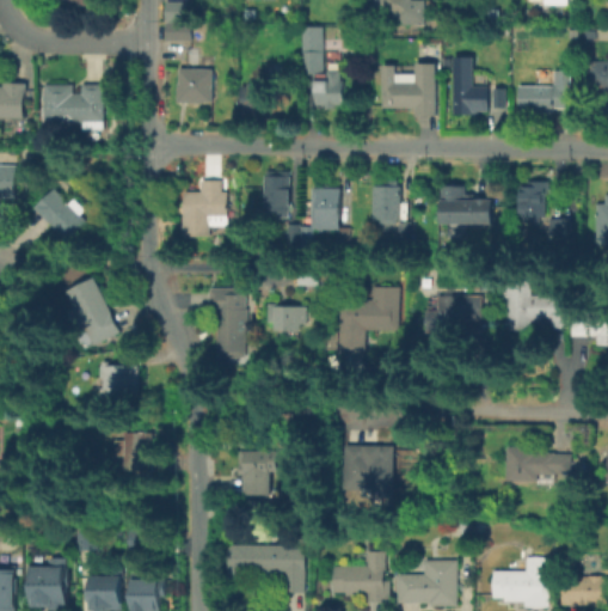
[(410,0),(410,24),(369,24),(369,20),(362,20),(362,7),(369,7),(369,5),(379,5),(379,0),(410,0)]
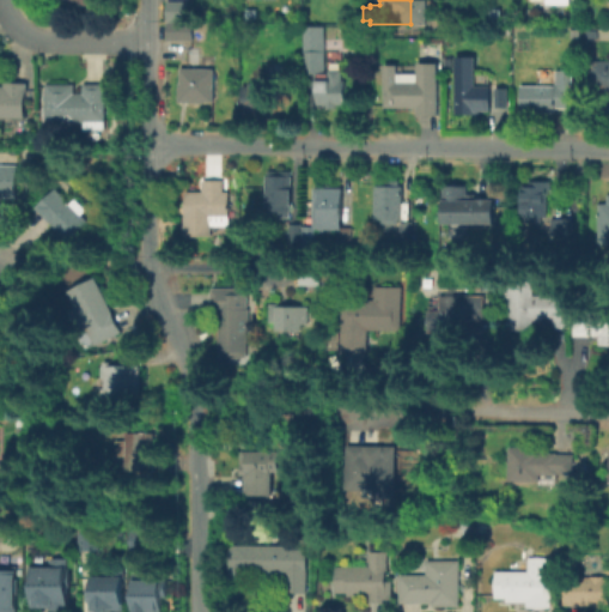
[(183,2),(183,19),(164,19),(165,2),(183,2)]
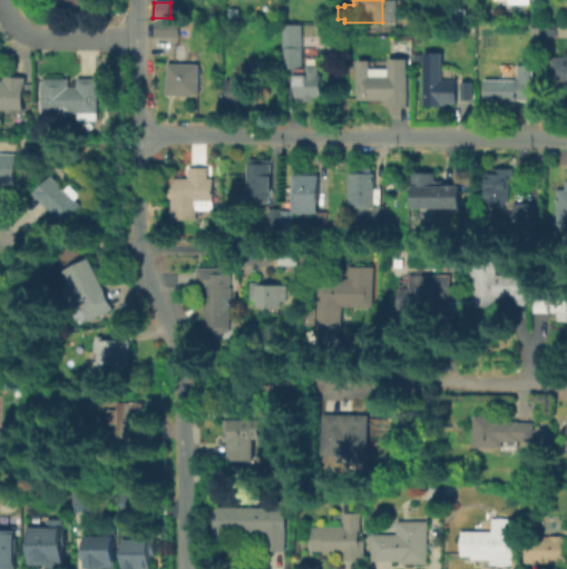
[(177,21),(176,38),(152,38),(152,21),(177,21)]
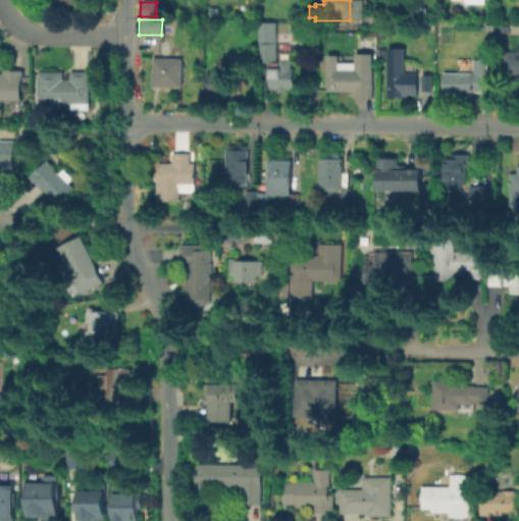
[(290,60),(290,69),(292,68),(292,90),(268,90),(268,62),(257,62),(257,22),(274,22),(274,60),(290,60)]
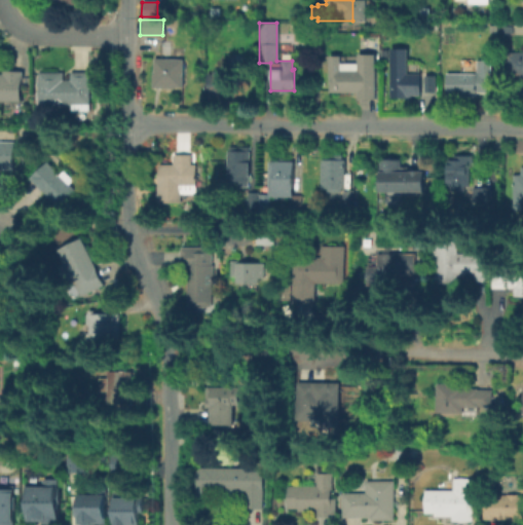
[(418,71),(418,94),(409,94),(409,96),(387,96),(387,44),(406,44),(406,71),(418,71)]
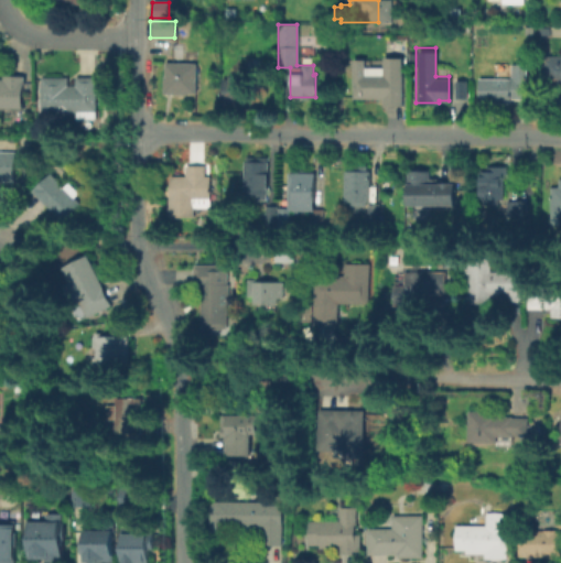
[(399,54),(398,103),(381,103),(381,96),(351,96),(351,55),(363,55),(363,73),(381,73),(381,54),(399,54)]
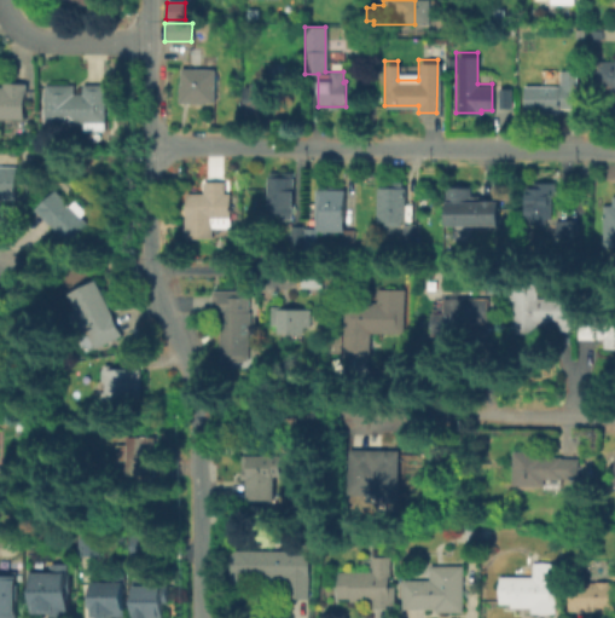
[(614,63),(614,92),(595,92),(593,63),(614,63)]
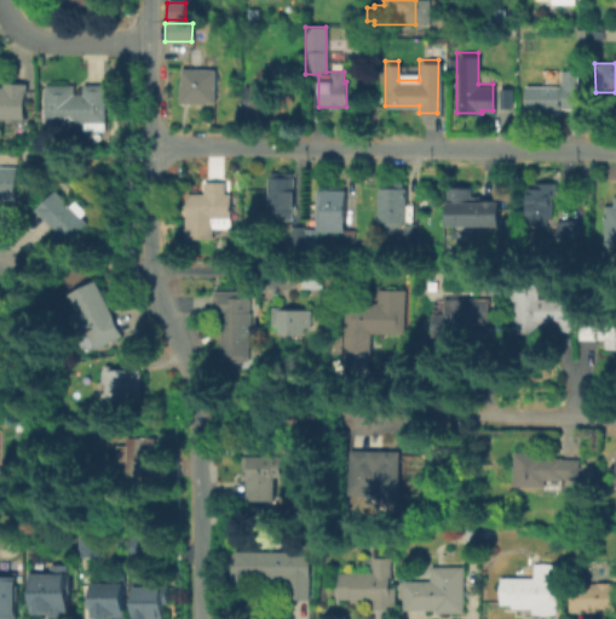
[(282,66),(282,81),(264,81),(264,64),(282,66)]
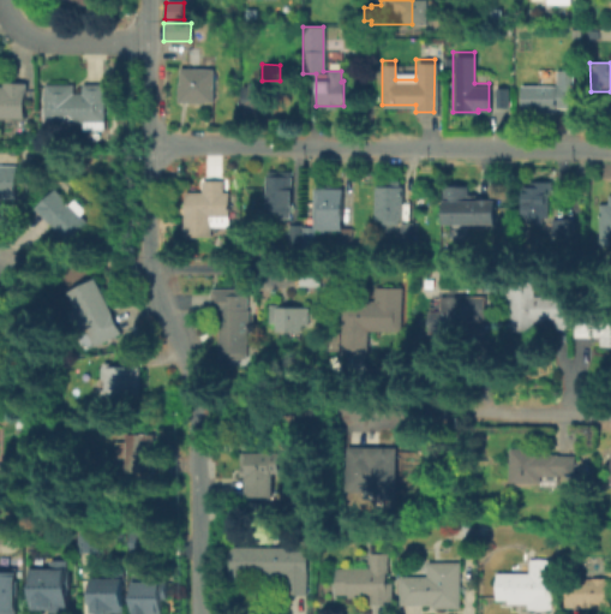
[(210,70),(209,102),(175,101),(177,84),(179,85),(179,69),(210,70)]
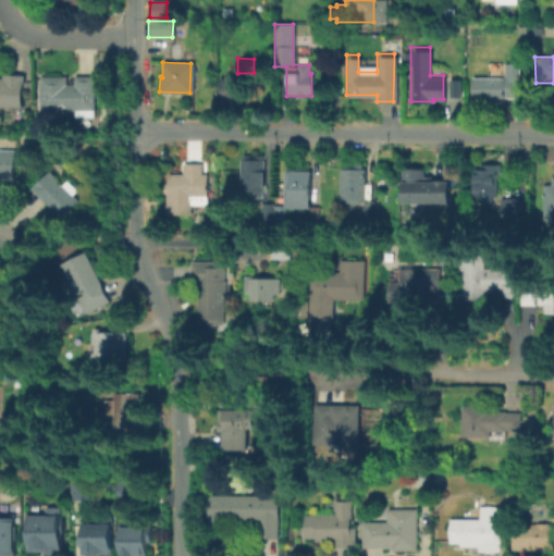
[(517,64),(517,97),(502,97),(502,101),(470,101),(470,78),(503,78),(503,64),(517,64)]
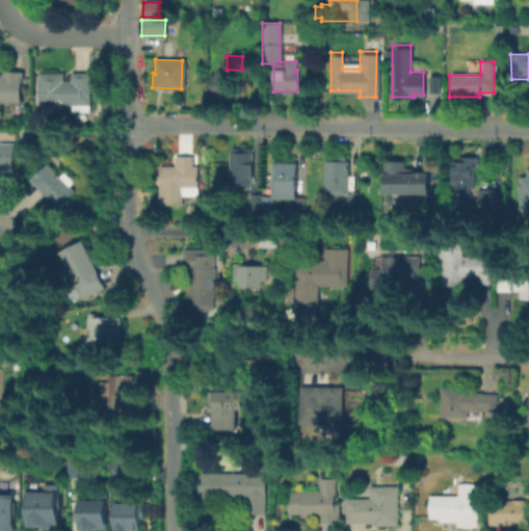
[(61,80),(68,80),(68,72),(88,72),(88,112),(70,112),(70,106),(37,105),(36,73),(61,73),(61,80)]
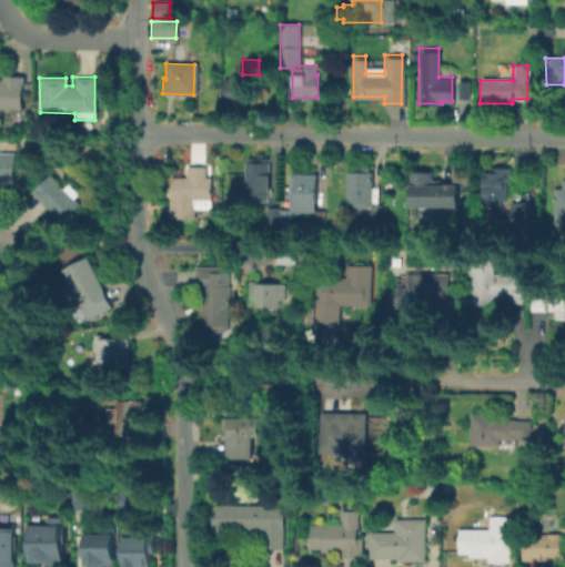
[(238,78),(238,80),(243,80),(243,105),(234,105),(234,102),(222,102),(222,80),(228,80),(228,78),(238,78)]
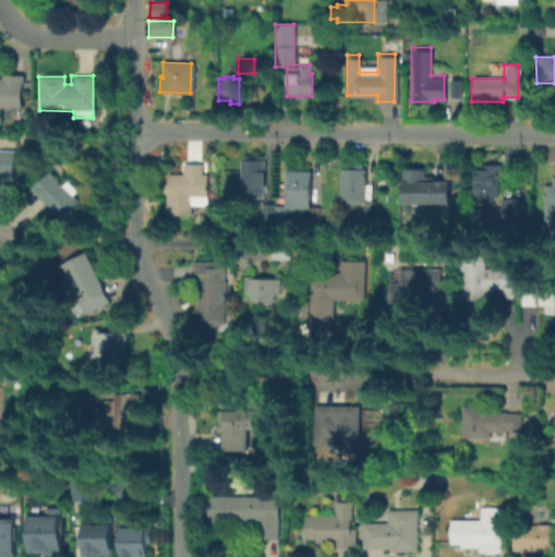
[(0,82),(0,79),(21,79),(20,111),(0,110),(0,82)]
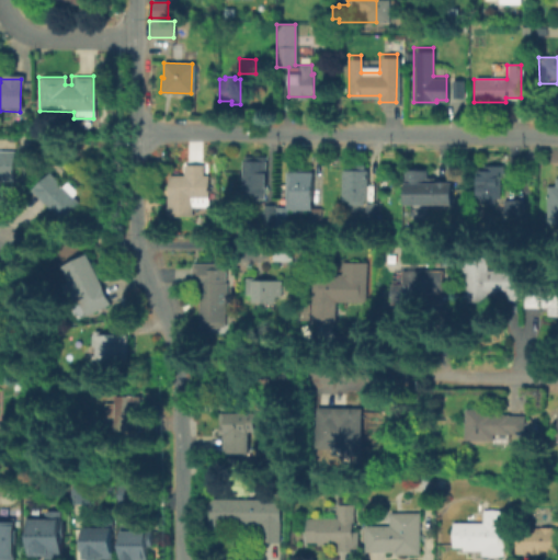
[(458,99),(458,80),(447,80),(447,98),(458,99)]
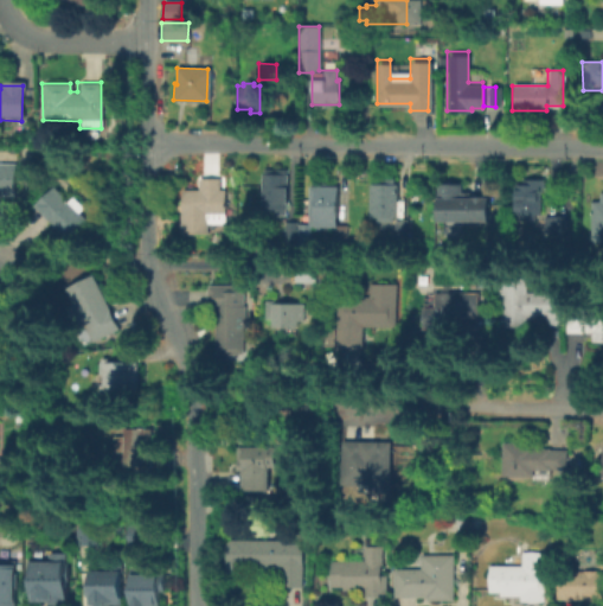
[(0,164),(10,164),(11,198),(0,197),(0,164)]
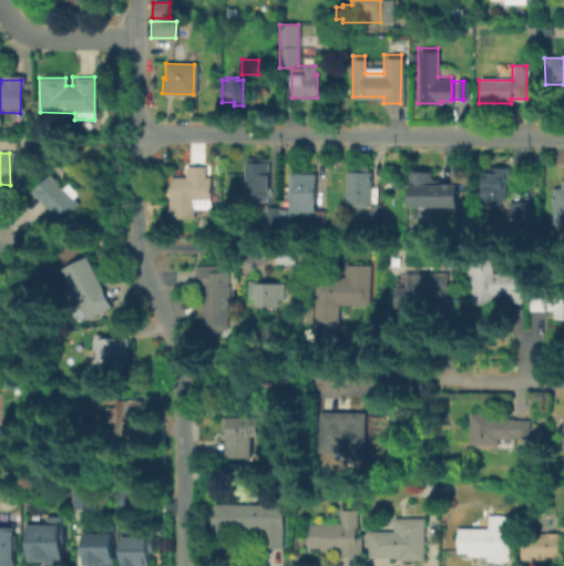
[(265,158),(265,164),(267,164),(266,195),(266,201),(247,201),(247,195),(243,195),(244,163),(246,163),(246,158),(265,158)]
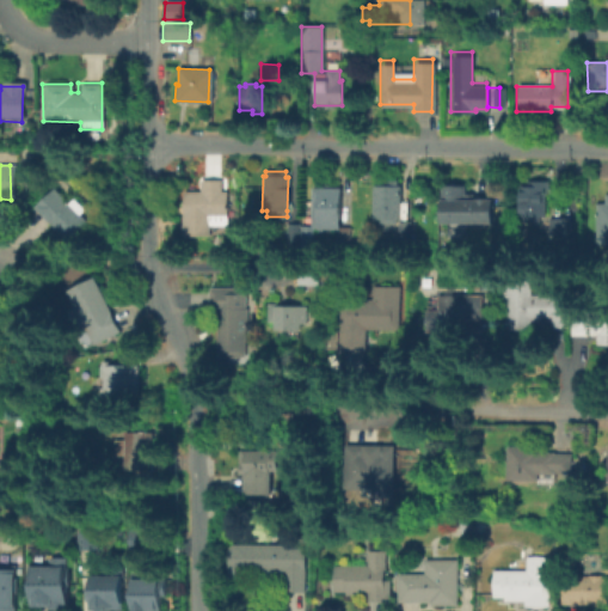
[(225,191),(225,225),(207,224),(207,236),(180,236),(180,217),(183,217),(183,193),(200,193),(200,181),(219,181),(219,191),(225,191)]
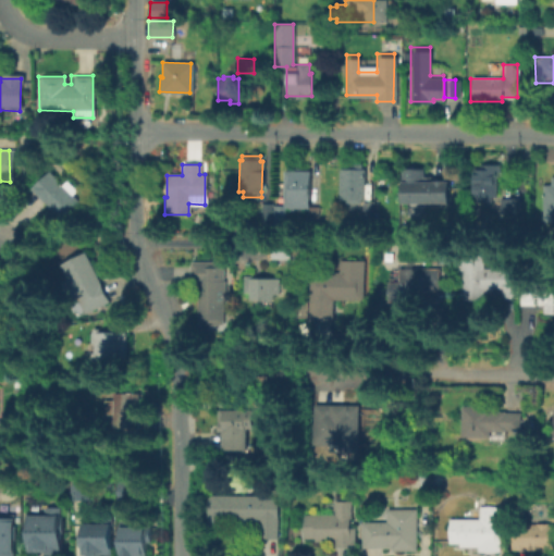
[(361,164),(361,170),(365,170),(364,199),(360,199),(360,204),(345,205),(345,199),(339,199),(339,169),(342,169),(342,164),(361,164)]
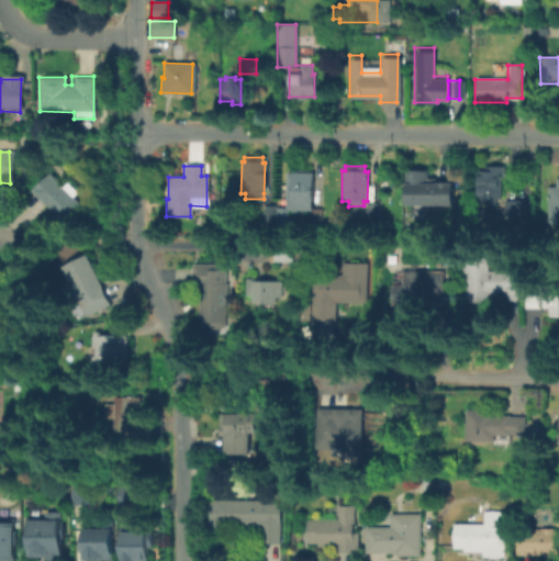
[(483,167),(503,167),(503,177),(500,177),(500,198),(494,198),(494,203),(482,203),(482,198),(477,198),(477,172),(483,172),(483,167)]
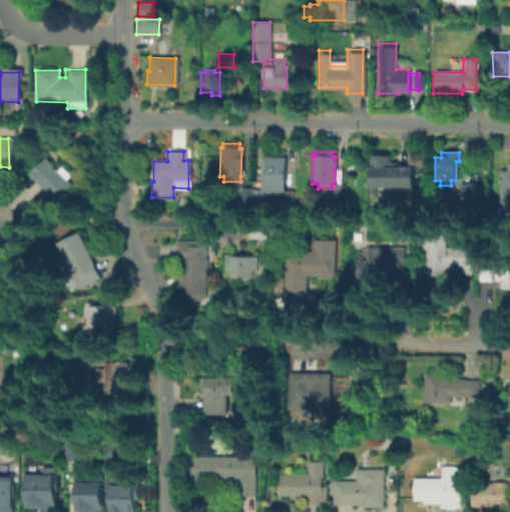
[(390,155),(390,163),(397,163),(397,167),(413,167),(413,187),(369,188),(368,156),(390,155)]
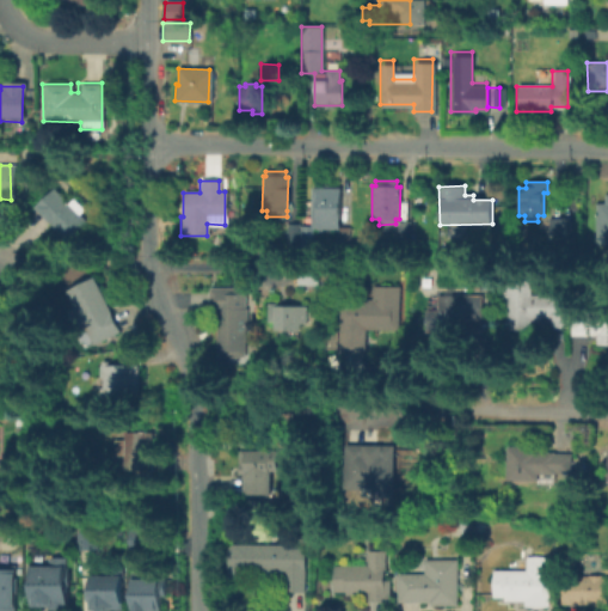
[(53,188),(67,202),(71,197),(80,208),(77,213),(86,222),(66,242),(32,207),(53,188)]
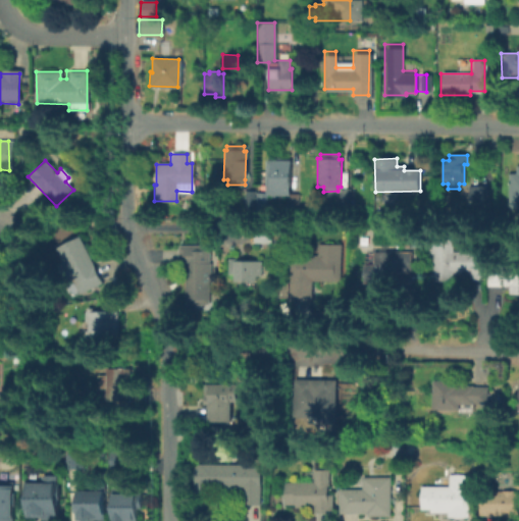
[(289,161),(289,194),(297,194),(297,210),(287,210),(288,196),(267,196),(266,210),(256,210),(256,194),(264,194),(265,161),(289,161)]
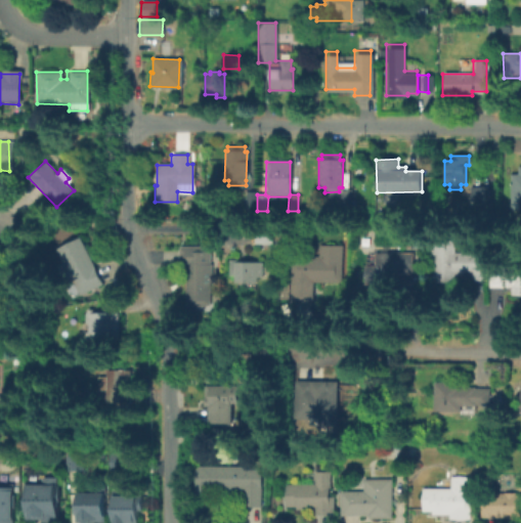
[(520,167),(520,210),(510,210),(510,175),(518,175),(518,167),(520,167)]
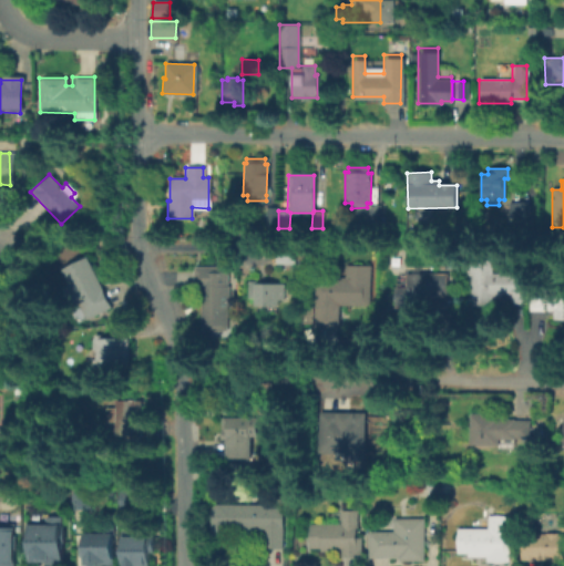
[(525,218),(510,219),(510,203),(525,203),(525,218)]
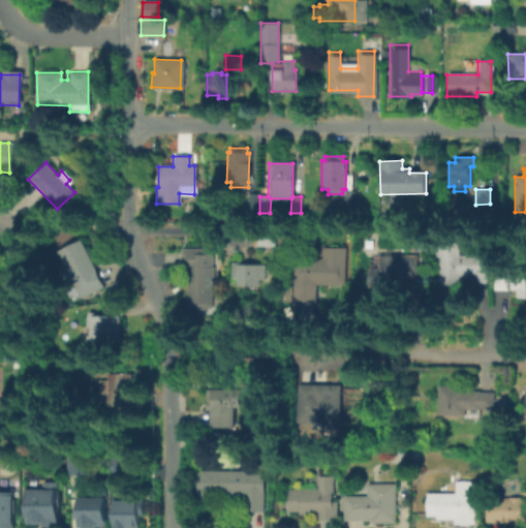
[(247,211),(247,192),(258,192),(258,211),(247,211)]
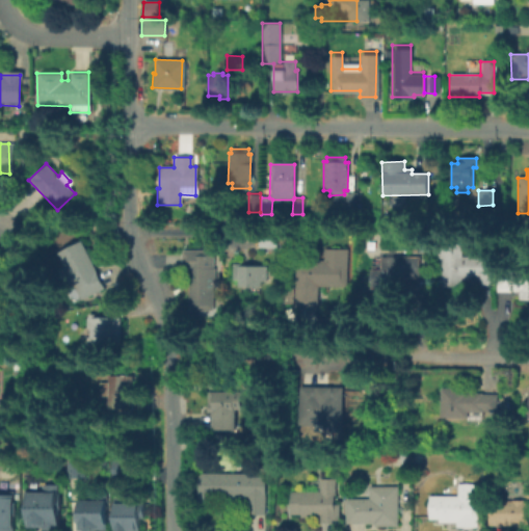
[(356,193),(356,210),(346,210),(346,193),(356,193)]
